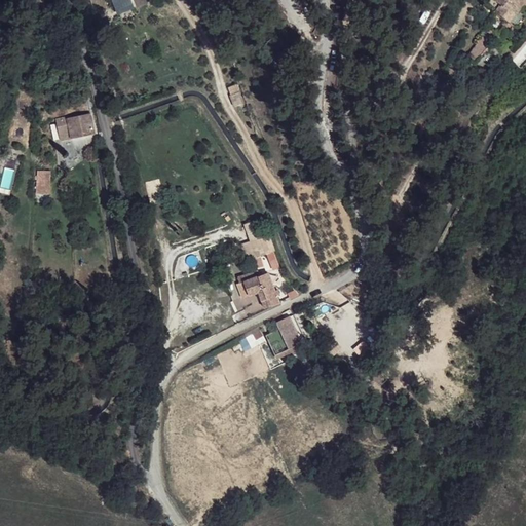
[(525,0),(502,0),(498,9),(517,25),(520,25),(523,24),(525,22),(525,19),(525,12),(525,11),(523,8),(525,3),(525,0)]
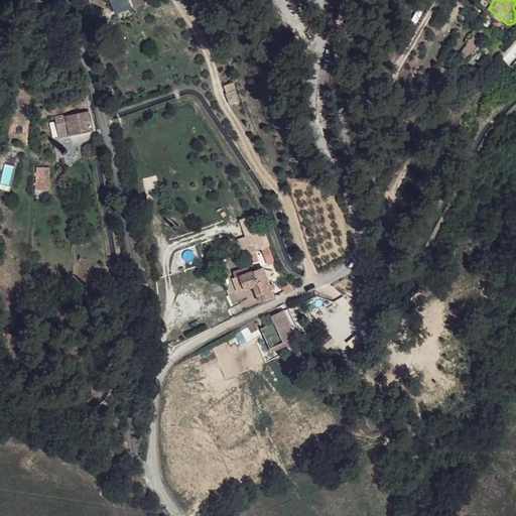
[(493,32),(487,28),(479,37),(485,42),(493,32)]
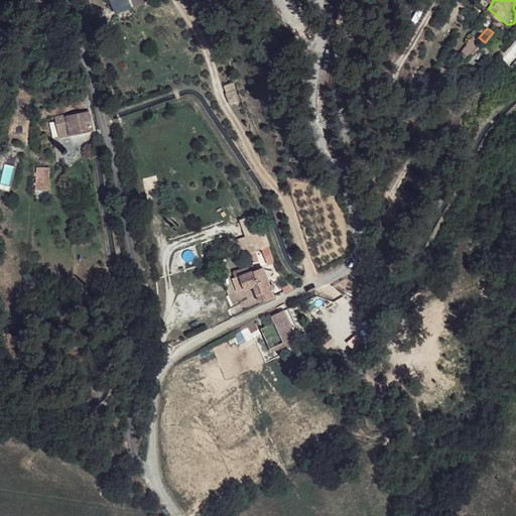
[(479,37),(465,56),(471,60),(485,42),(479,37)]
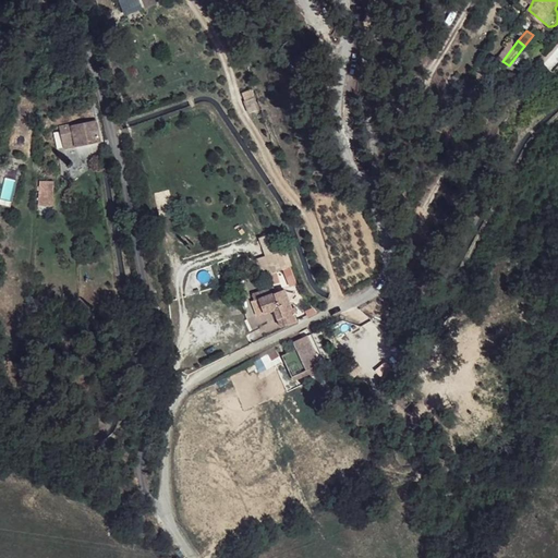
[(98,123),(64,130),(69,150),(102,142),(98,123)]
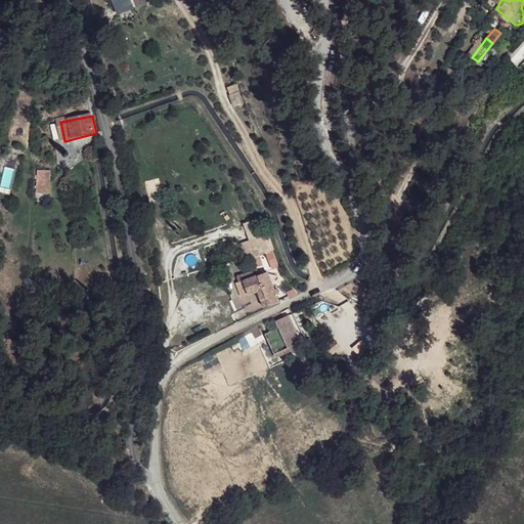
[(51,195),(51,173),(42,173),(41,176),(41,194),(51,195)]
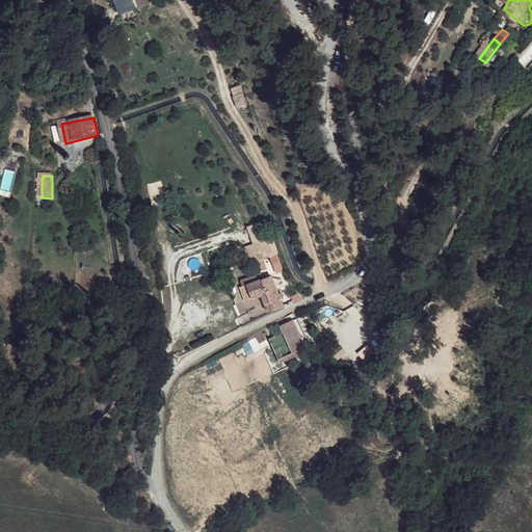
[(275,274),(285,270),(264,219),(245,228),(263,271),(272,267),(275,274)]
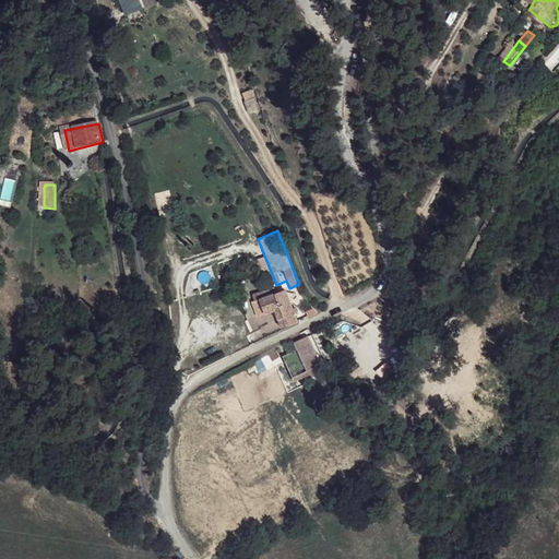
[(271,287),(254,293),(257,300),(261,299),(274,294),(271,287)]
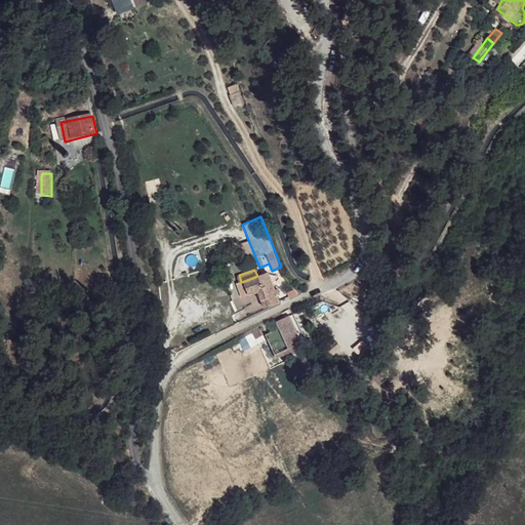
[(268,274),(257,276),(264,290),(259,291),(260,296),(266,309),(280,304),(268,274)]
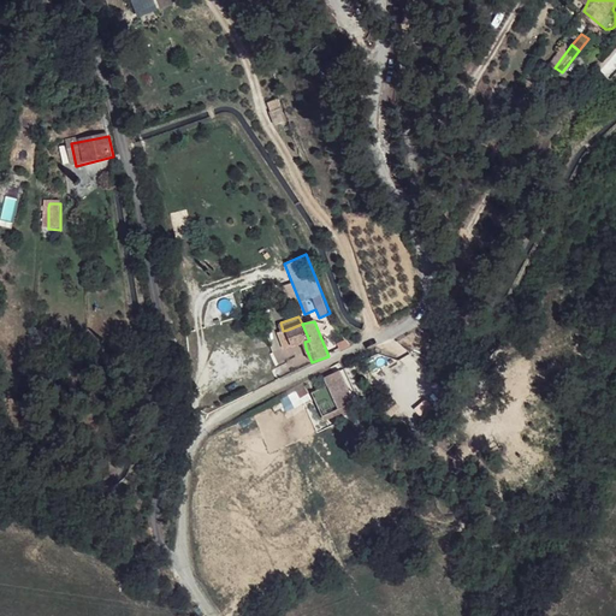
[(302,324),(288,330),(294,347),(304,342),(309,341),(302,324)]
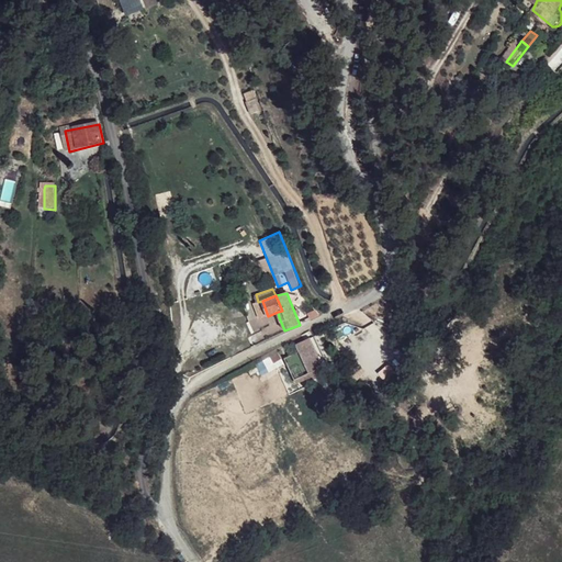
[(262,301),(254,303),(260,319),(268,316),(262,301)]
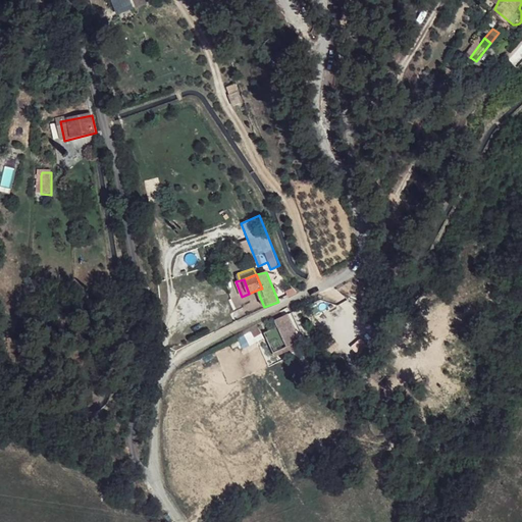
[(290,313),(277,320),(282,331),(292,346),(304,338),(290,313)]
